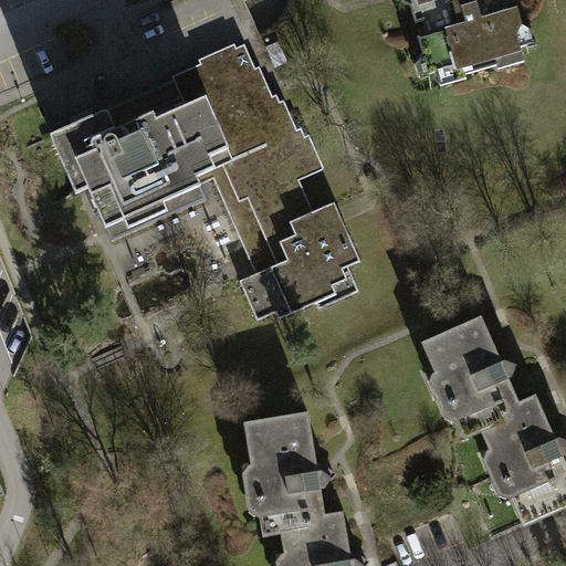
[(415,0),(411,8),(416,23),(422,21),(427,37),(418,39),(423,55),(433,61),(441,86),(468,79),(467,75),(499,65),(500,70),(525,62),(517,37),(523,25),(517,9),(510,11),(506,0),(415,0)]
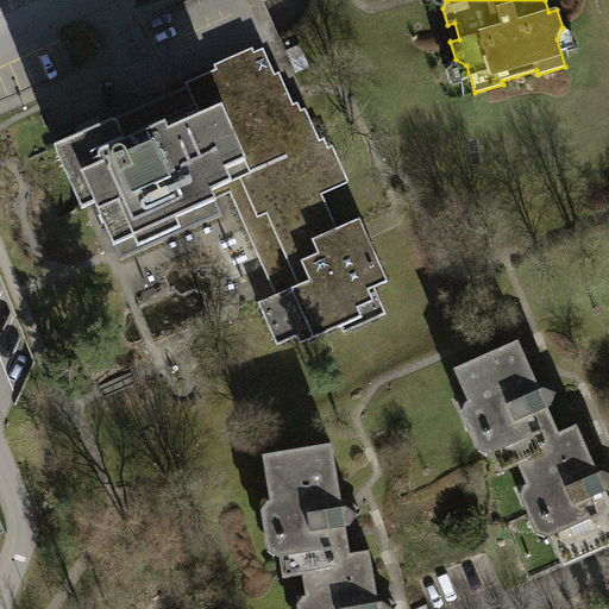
[(159,100),(55,146),(82,209),(95,203),(120,259),(223,215),(212,192),(242,179),(258,218),(267,214),(316,193),(343,181),(325,139),(316,143),(299,102),(289,106),(264,48),(248,56),(251,64),(233,73),(230,63),(186,82),(188,87),(175,93),(179,104),(171,106),(164,110),(159,100)]
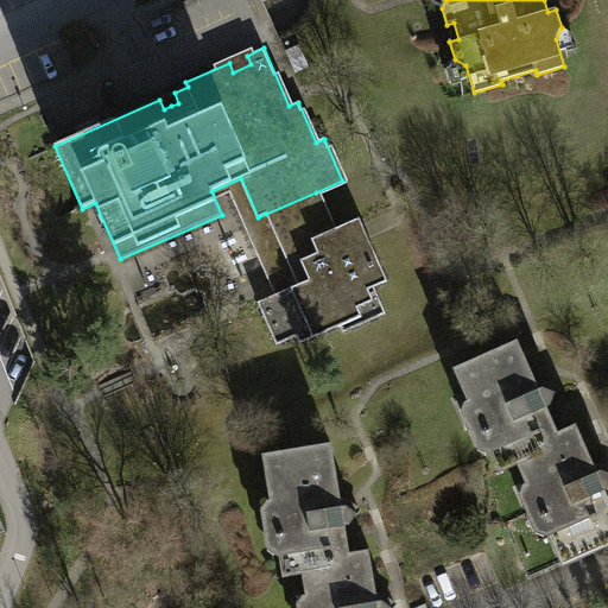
[(316,192),(266,214),(298,285),(258,302),(277,344),(297,335),(301,342),(340,325),(343,333),(386,314),(374,287),(387,282),(373,248),(359,217),(333,229),(316,192)]
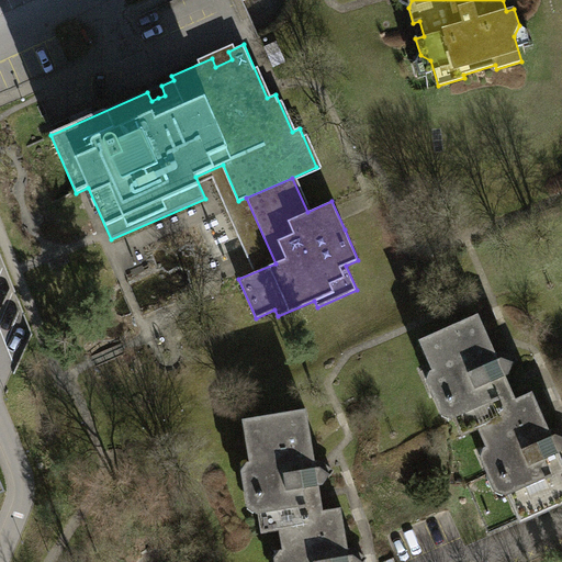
[(462,436),(479,428),(492,423),(487,413),(516,400),(505,375),(509,374),(513,363),(502,359),(498,360),(479,315),(419,341),(462,436)]
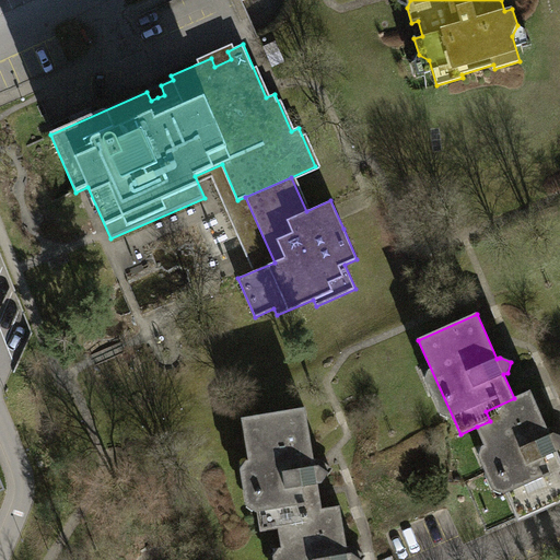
[(531,392),(514,398),(486,411),(490,421),(477,427),(520,521),(559,502),(559,457),(557,451),(559,450),(559,435),(553,433),(550,435),(531,392)]
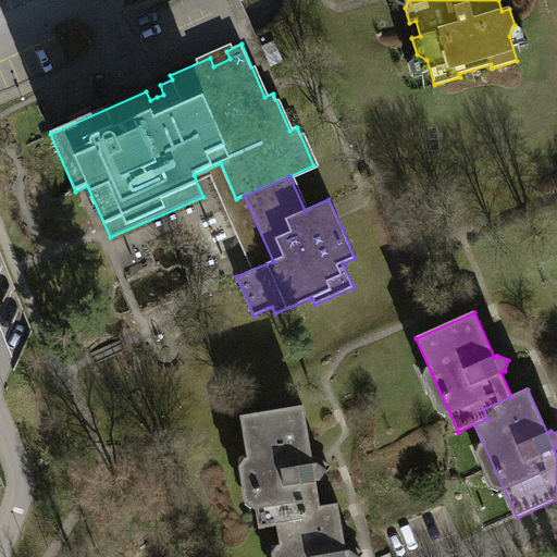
[(260,528),(277,524),(292,522),(289,510),(320,506),(316,481),(319,480),(326,470),(317,463),(313,465),(304,406),(242,417),(260,528)]
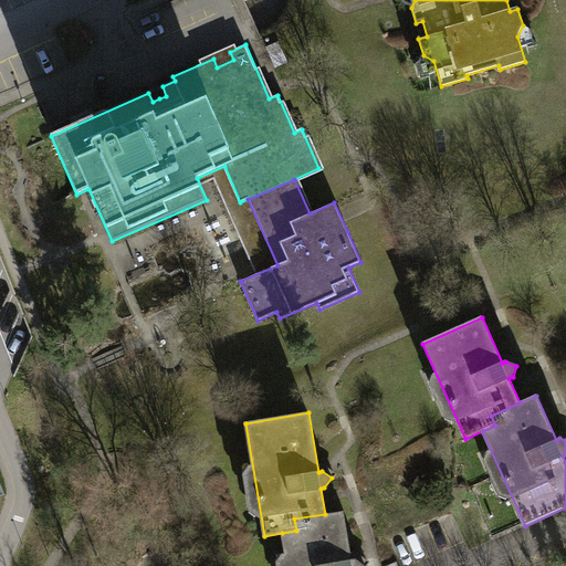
[(343,511),(325,514),(294,519),(296,531),(282,533),(286,565),(364,565),(355,559),(352,559),(343,511)]
